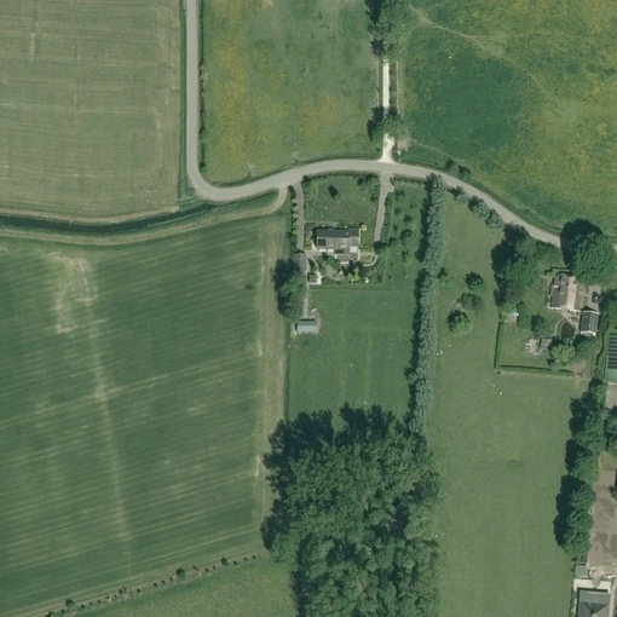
[(356,246),(356,229),(346,229),(346,231),(315,230),(315,248),(333,248),(333,253),(346,253),(346,246),(356,246)]
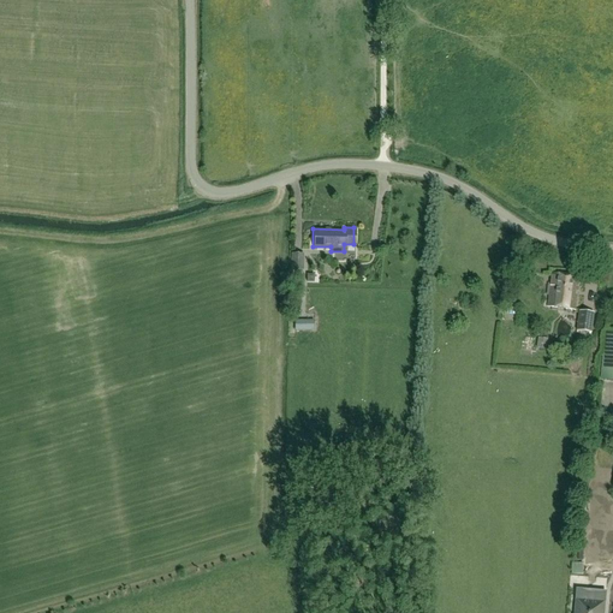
[(301,268),(301,253),(290,253),(290,268),(301,268)]
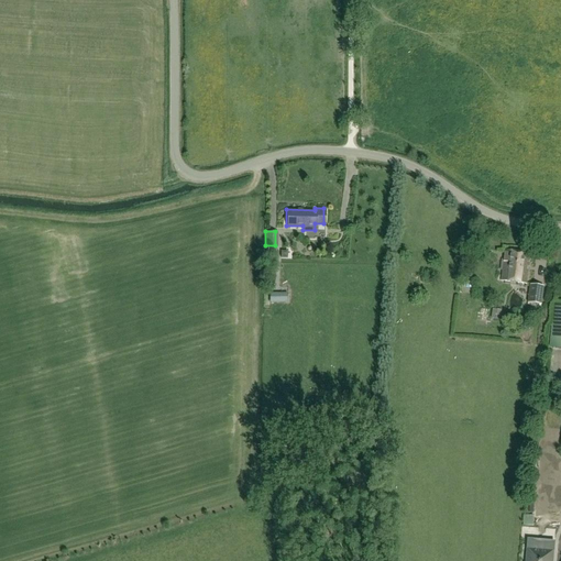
[(524,283),(528,251),(503,248),(499,279),(524,283)]
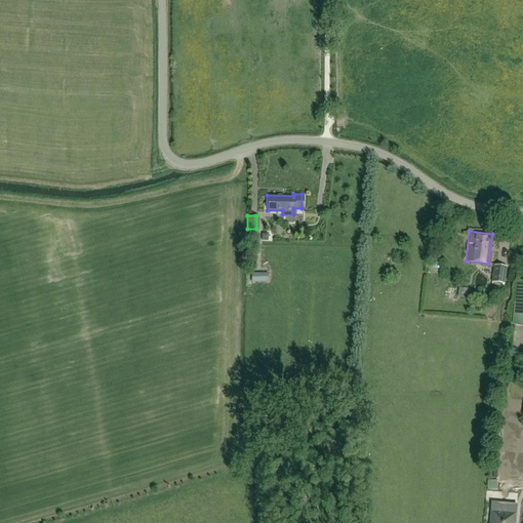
[(492,264),(489,281),(503,282),(506,266),(492,264)]
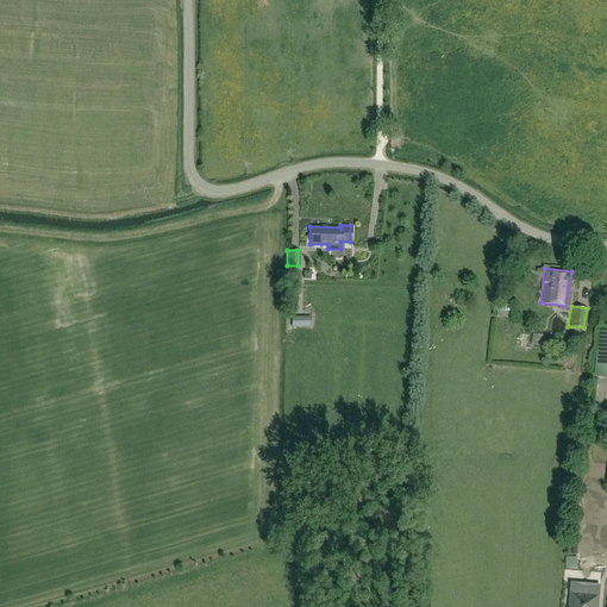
[(308,315),(291,315),(291,325),(308,325),(308,315)]
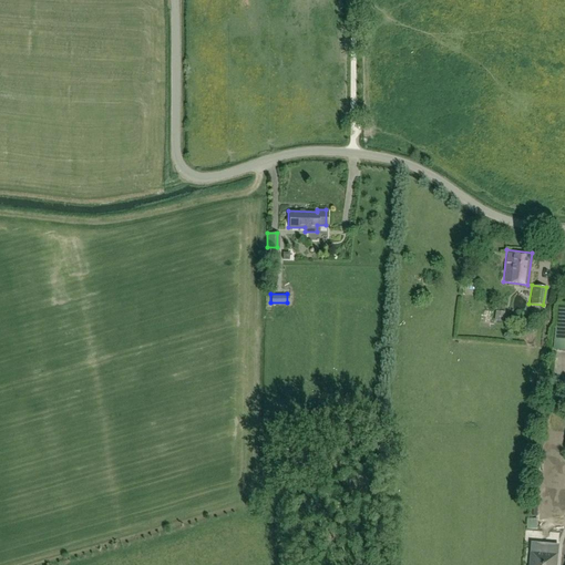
[(493,309),(492,319),(501,320),(503,310),(493,309)]
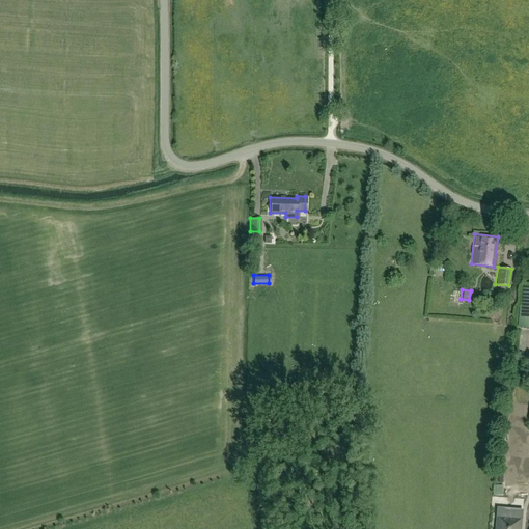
[(528,305),(518,304),(516,326),(528,327),(528,305)]
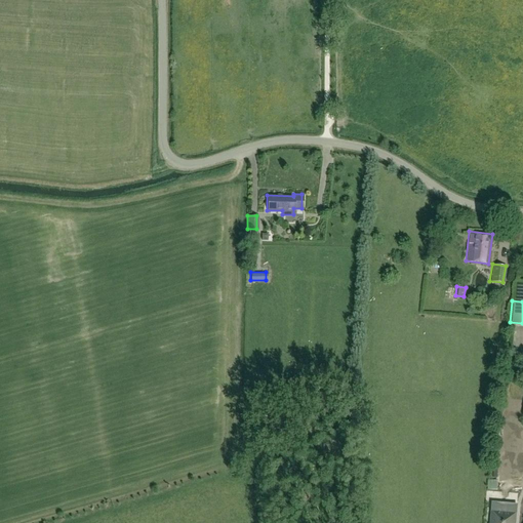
[(513,522),(514,512),(489,510),(487,522),(513,522)]
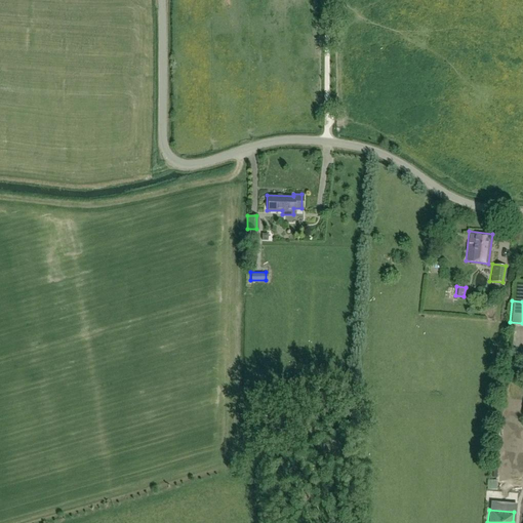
All buildings are outlined.
